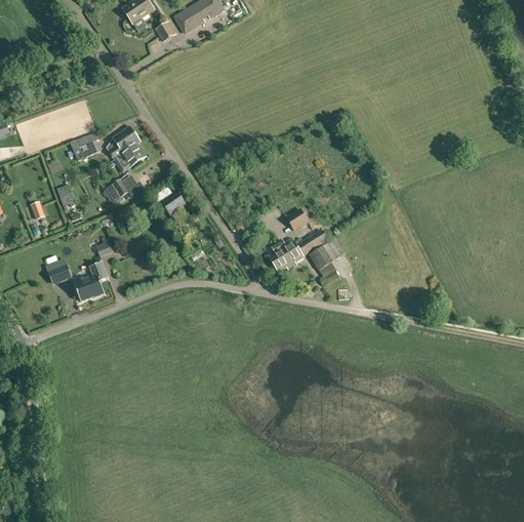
[(131,0),(122,7),(132,22),(153,7),(147,0),(131,0)]
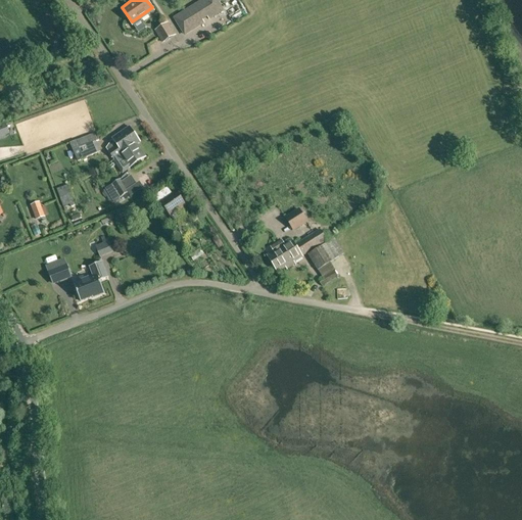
[(183,32),(222,8),(216,0),(198,0),(173,16),(183,32)]
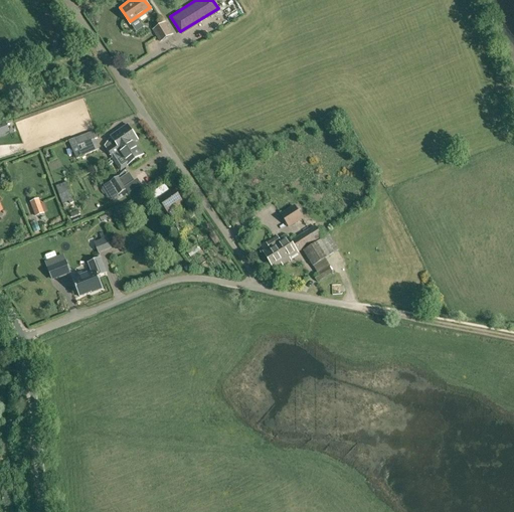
[(164,19),(152,27),(159,39),(172,32),(164,19)]
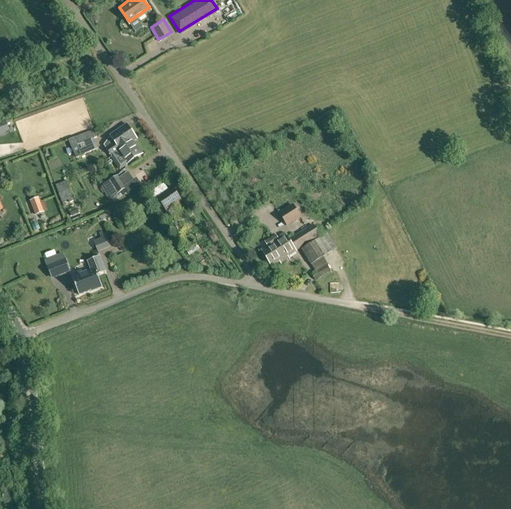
[(113,139),(104,145),(110,154),(111,154),(113,158),(120,153),(126,161),(141,151),(132,139),(135,136),(125,121),(108,133),(113,139)]
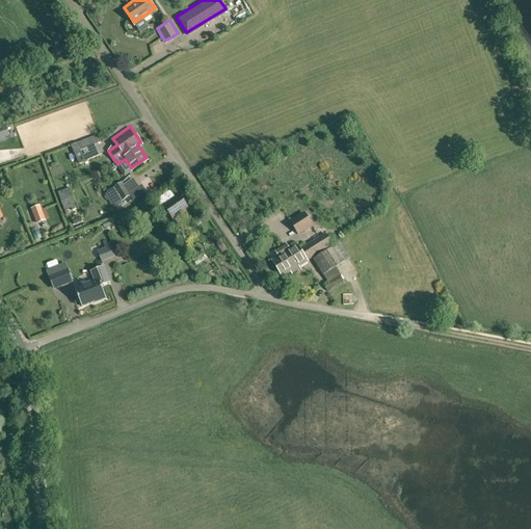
[(73,150),(89,143),(99,139),(97,132),(70,142),(73,150)]
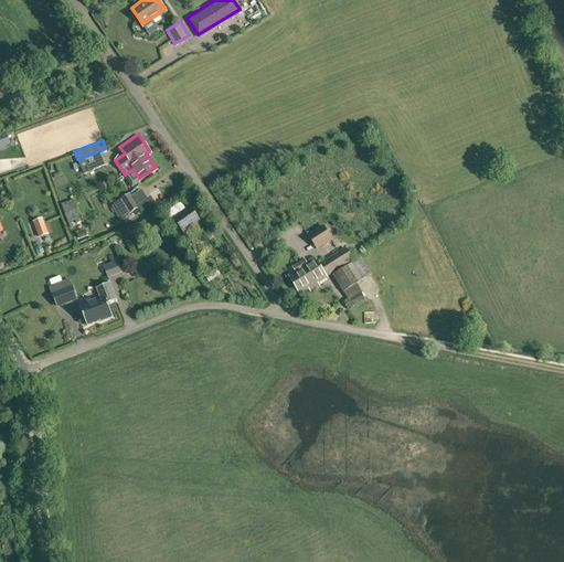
[(103,150),(77,159),(83,171),(107,161),(103,150)]
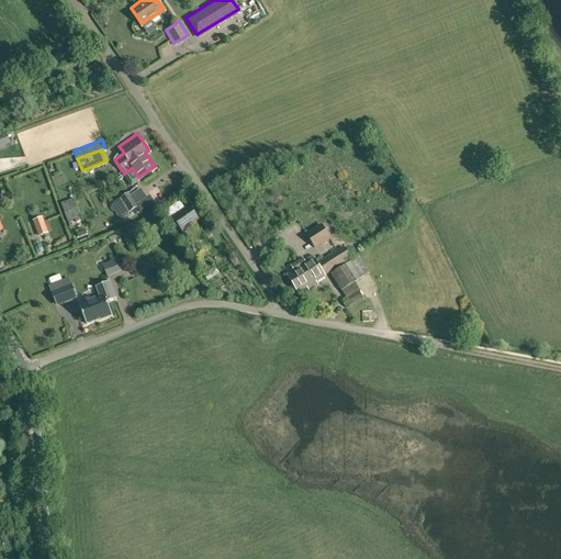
[(136,203),(127,191),(120,197),(128,209),(136,203)]
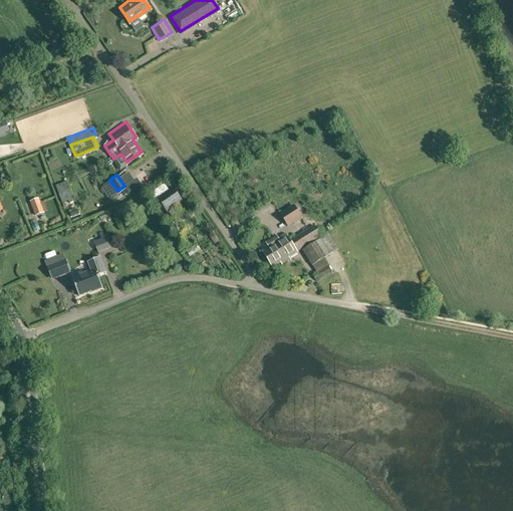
[(148,192),(157,205),(164,206),(166,210),(167,210),(169,213),(171,214),(174,211),(175,210),(172,206),(181,200),(172,186),(160,194),(155,187),(148,192)]
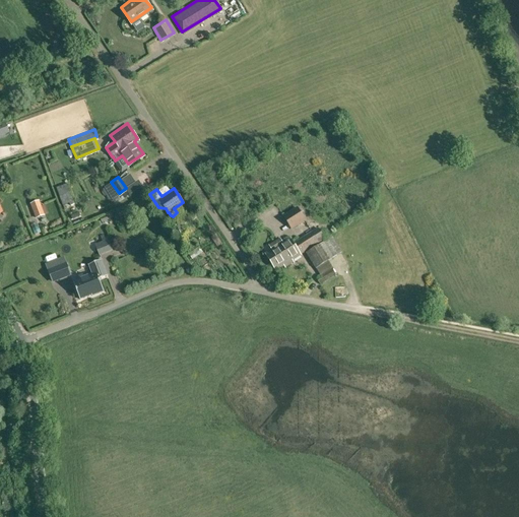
[(304,217),(297,205),(282,214),(290,225),(304,217)]
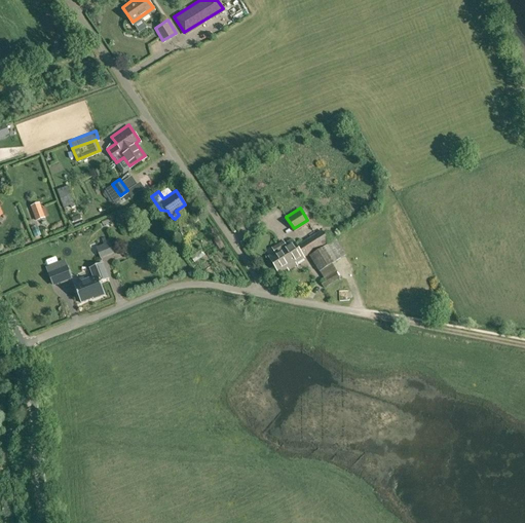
[(44,220),(42,215),(40,209),(33,212),(35,218),(37,217),(39,222),(44,220)]
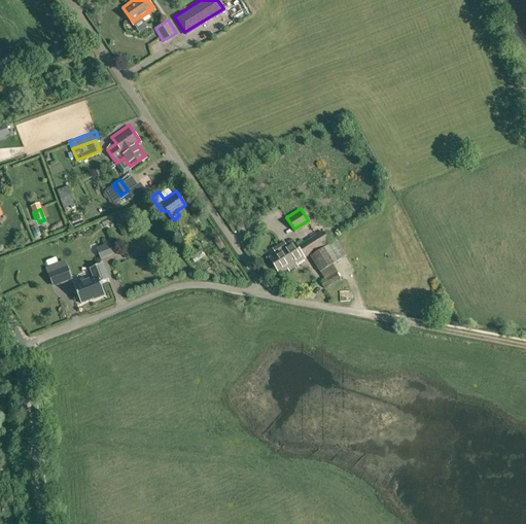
[(304,240),(310,250),(328,239),(321,229),(304,240)]
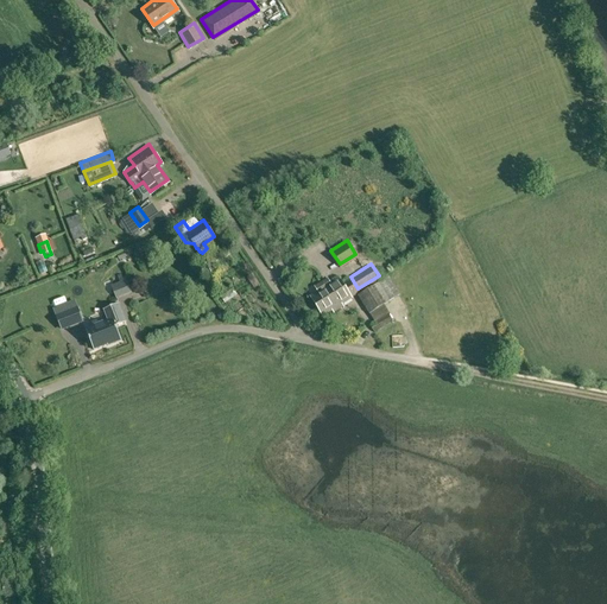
[(393,318),(383,302),(399,291),(383,265),(375,269),(380,278),(356,293),(368,312),(370,311),(374,319),(370,322),(373,330),(393,318)]
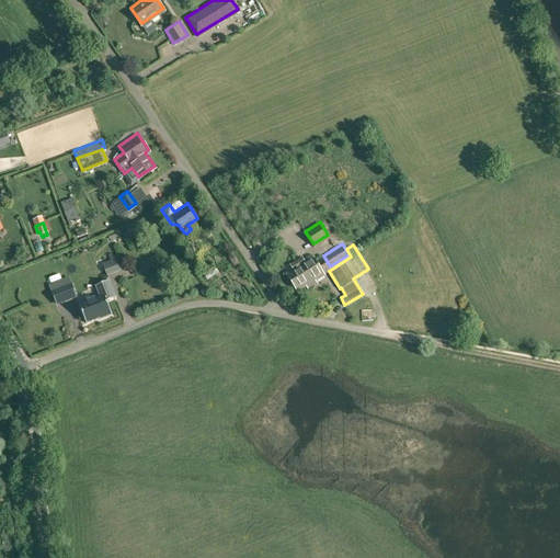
[(103,262),(106,273),(120,268),(115,252),(110,254),(111,259),(103,262)]
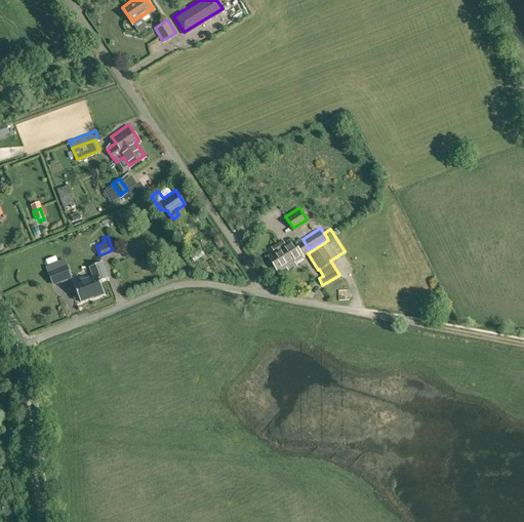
[(292,238),(285,243),(282,239),(277,242),(279,246),(268,254),(278,270),(290,262),(301,254),(309,249),(303,239),(295,243),(292,238)]
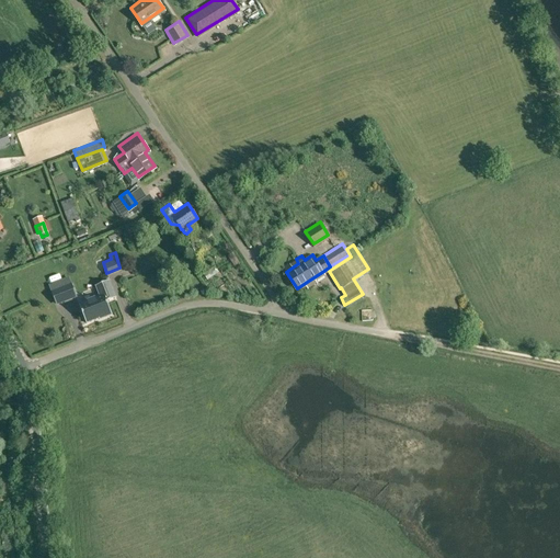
[(68,275),(48,283),(52,289),(56,302),(75,294),(70,282),(68,275)]
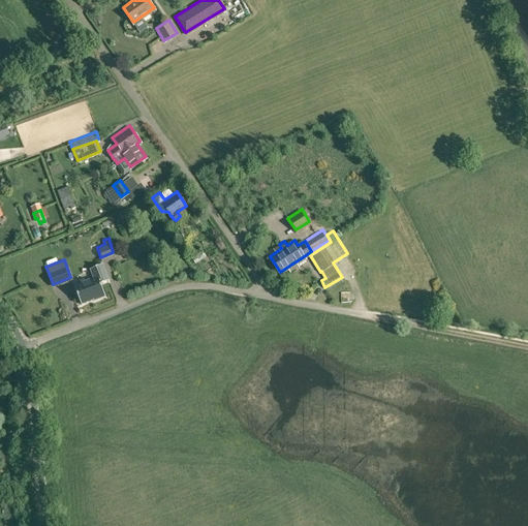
[(93,278),(85,281),(73,285),(80,303),(92,298),(92,299),(104,294),(99,282),(109,278),(101,263),(89,267),(93,278)]
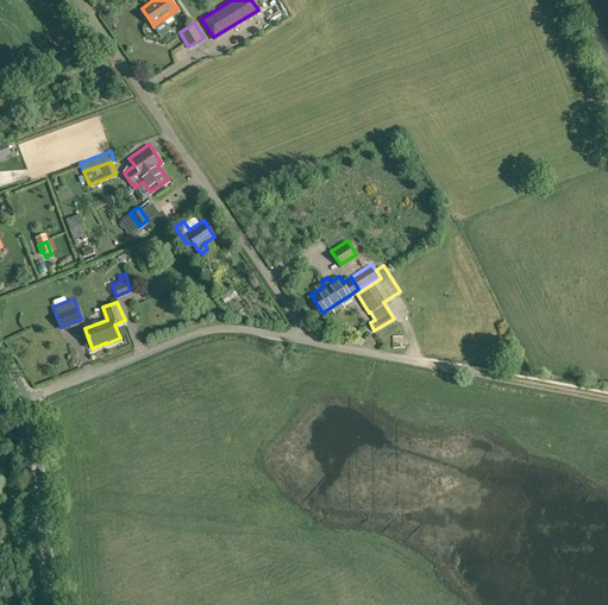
All buildings are outlined.
